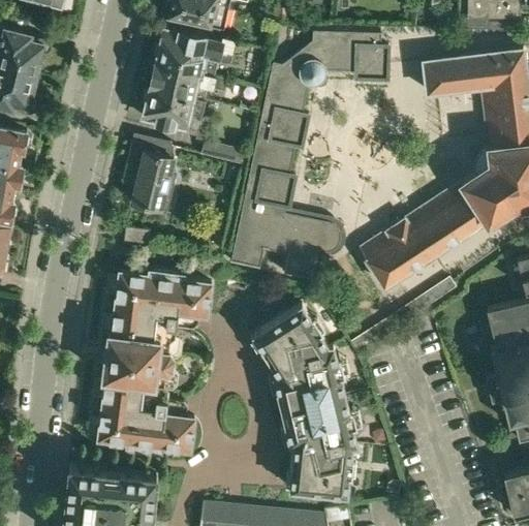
[(169,0),(167,1),(165,10),(168,14),(167,17),(223,30),(229,0),(232,0),(247,3),(248,0),(169,0)]
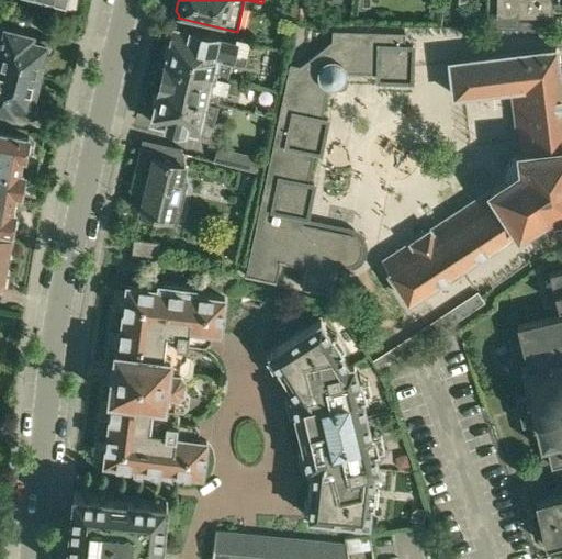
[(493,0),(494,17),(496,17),(496,20),(486,20),(486,31),(491,31),(491,23),(517,24),(517,17),(553,17),(553,0),(493,0)]
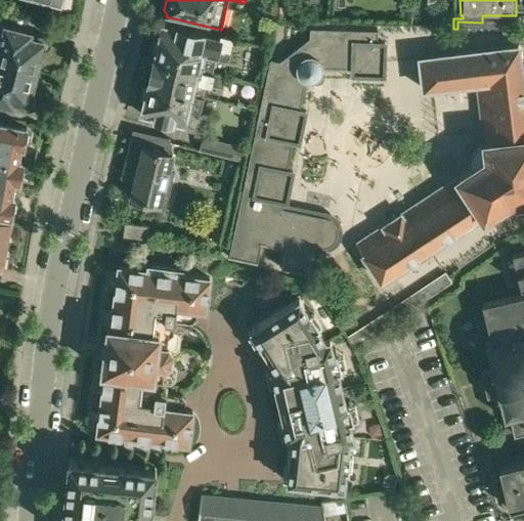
[(285,23),(285,8),(273,8),(272,23),(285,23)]
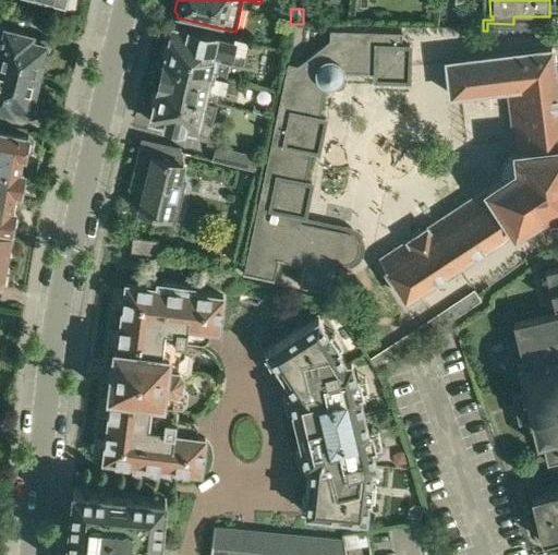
[(0,71),(37,81),(43,59),(45,59),(47,58),(49,58),(51,56),(51,52),(52,49),(51,47),(50,45),(49,44),(47,41),(0,31),(0,40),(1,41),(0,47),(0,71)]
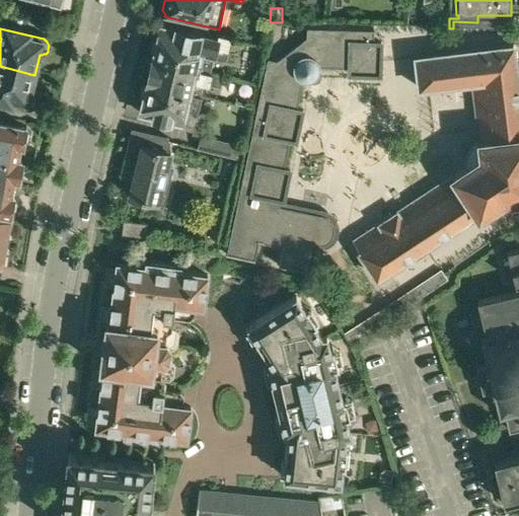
[(154,56),(153,61),(210,75),(213,63),(225,66),(231,41),(218,38),(217,42),(200,38),(200,37),(176,31),(176,32),(160,29),(157,43),(156,43),(153,44),(151,53),(153,56),(154,56)]
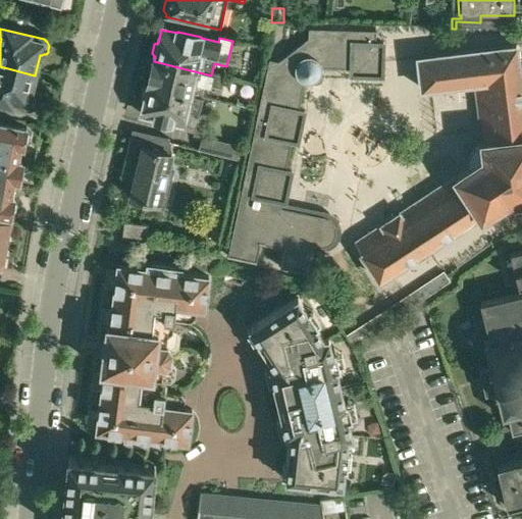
[(279,269),(312,276),(318,248),(322,248),(328,247),(331,244),(334,240),(335,235),(334,229),(332,224),(328,221),(324,219),(280,210),(282,203),(284,204),(292,173),(284,172),(291,143),(298,144),(304,113),(297,112),(303,84),(306,84),(309,85),(312,84),(315,87),(322,81),(320,78),(321,74),(321,71),(321,69),(351,70),(351,76),(382,78),(383,45),(375,45),(376,33),(308,31),(308,40),(278,63),(268,61),(259,107),(255,127),(228,257),(227,257),(226,258),(256,264),(260,245),(283,250),(279,269)]
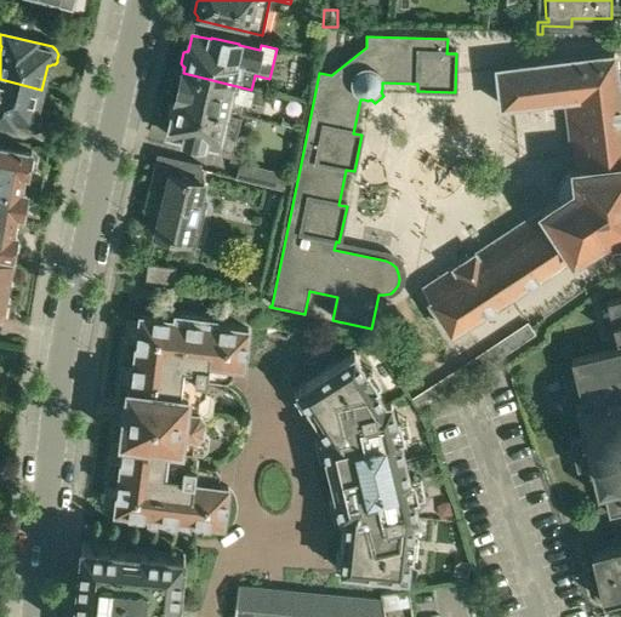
[(620,107),(616,57),(499,70),(503,107),(568,101),(576,170),(569,172),(565,175),(562,178),(560,183),(559,189),(560,195),(562,200),(468,261),(466,257),(459,262),(461,266),(422,291),(431,303),(429,304),(432,307),(449,333),(451,336),(454,335),(454,333),(571,257),(575,260),(605,240),(620,238),(620,107)]
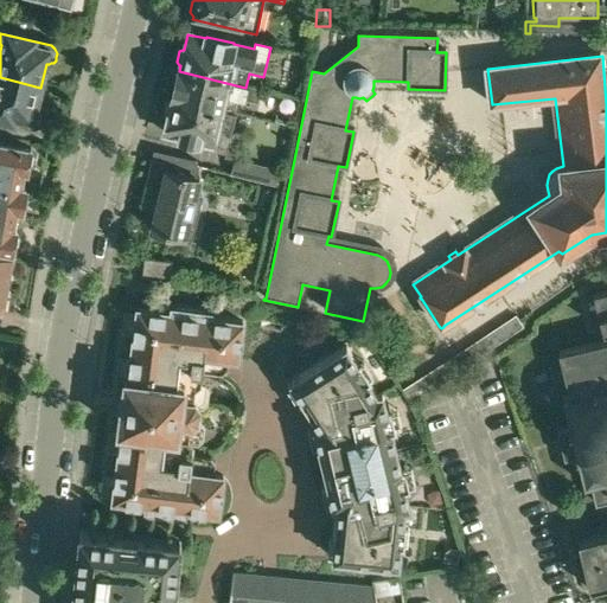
[(179,71),(172,101),(234,115),(237,101),(256,106),(260,90),(246,88),(179,71)]
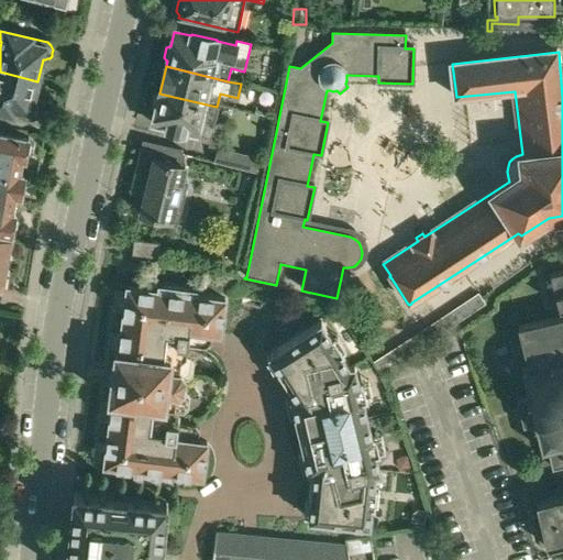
[(31,105),(37,81),(0,72),(0,112),(28,119),(30,120),(34,119),(36,116),(36,113),(37,110),(36,108),(35,106),(31,105)]
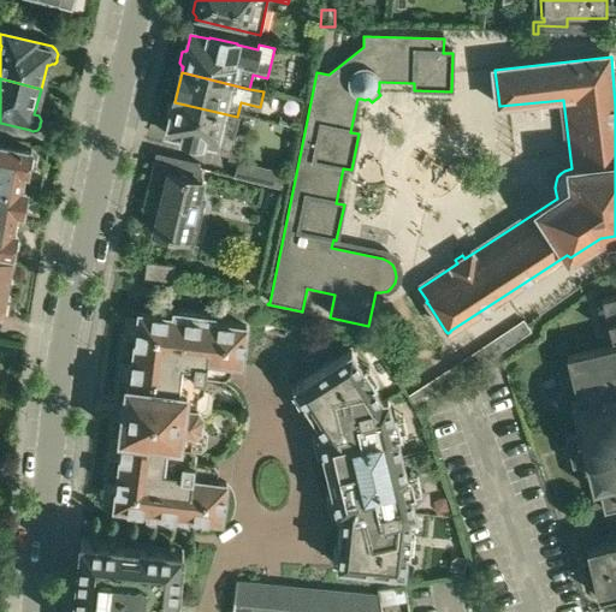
[(240,117),(237,117),(175,102),(175,105),(173,105),(170,106),(167,114),(170,118),(171,118),(167,136),(183,140),(183,141),(202,146),(202,144),(214,147),(213,155),(227,158),(227,160),(242,164),(244,153),(236,152),(240,137),(235,137),(240,117)]
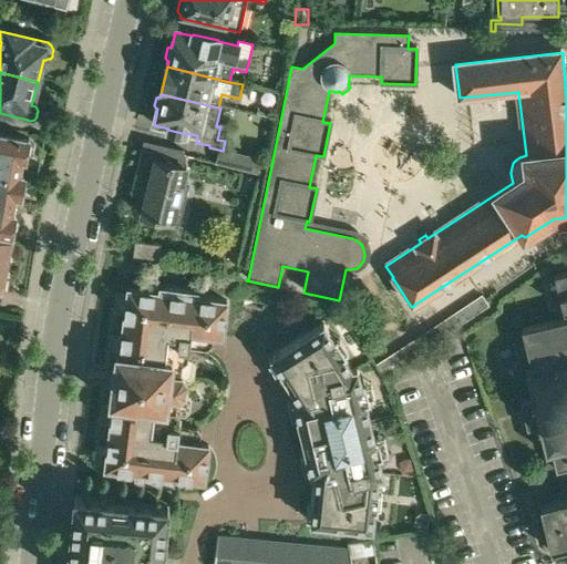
[(0,173),(17,176),(20,161),(23,162),(24,159),(29,156),(30,147),(27,144),(28,141),(0,135),(0,173)]
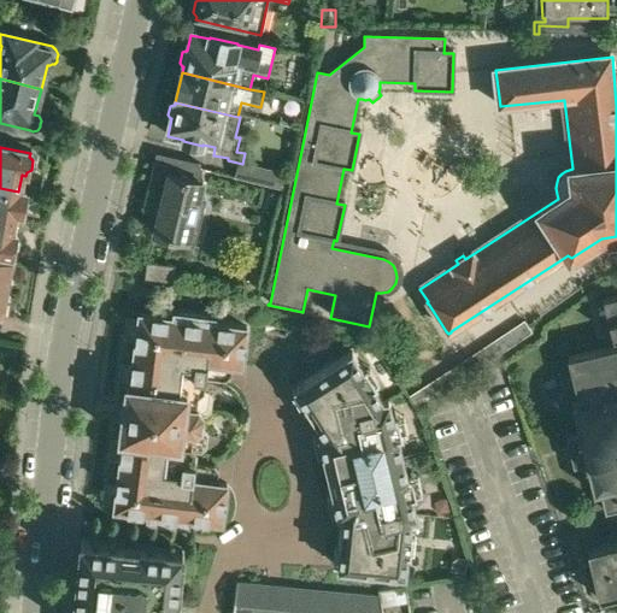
[(157,158),(150,187),(165,190),(154,234),(195,245),(195,242),(199,243),(204,227),(199,225),(201,218),(194,216),(203,182),(195,181),(199,165),(183,161),(182,165),(157,158)]
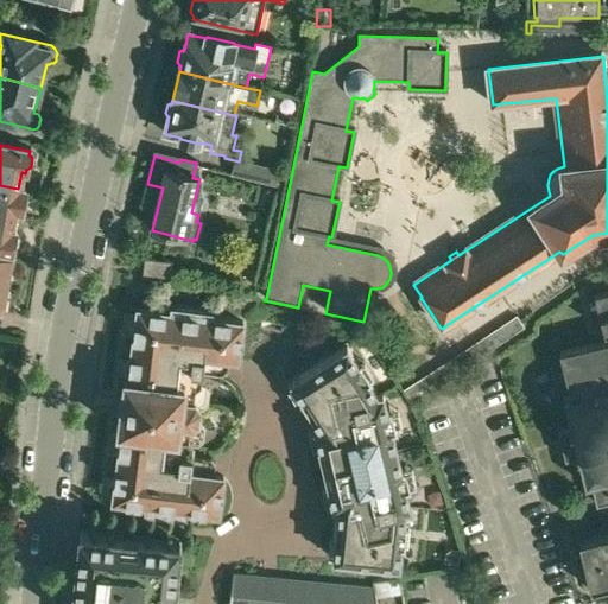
[(279,173),(233,163),(229,177),(276,188),(279,173)]
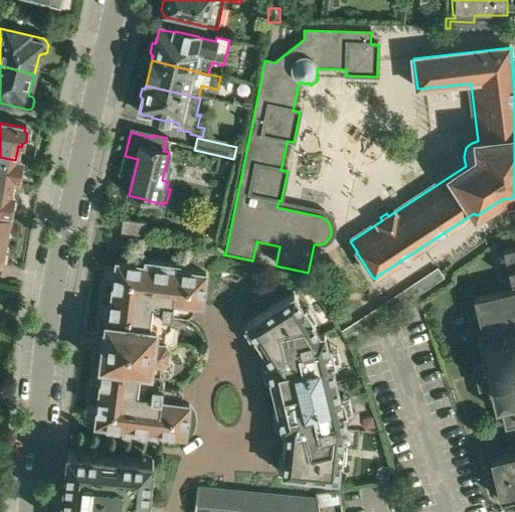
[(0,185),(10,187),(12,178),(17,179),(20,161),(15,160),(0,157),(0,185)]
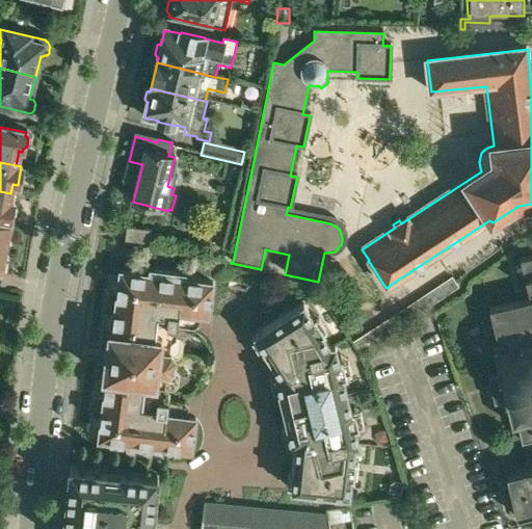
[(8,203),(10,193),(0,191),(0,220),(8,222),(9,219),(14,217),(15,210),(12,206),(12,204),(8,203)]
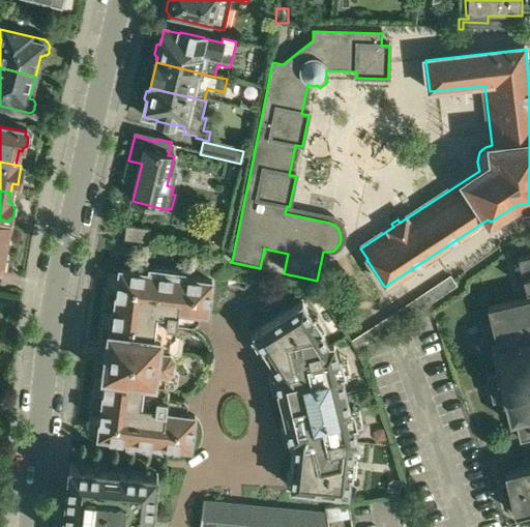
[(124,240),(149,243),(150,230),(125,227),(124,240)]
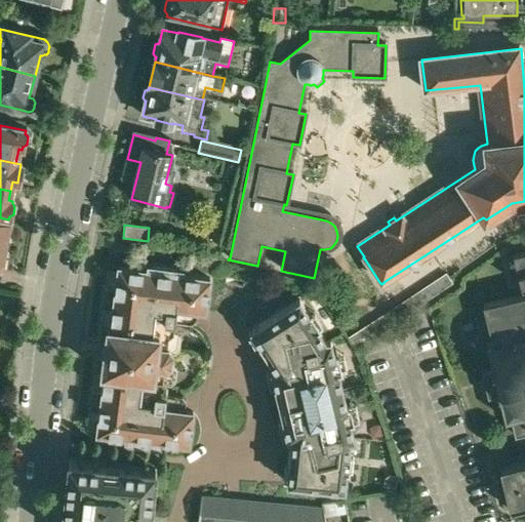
[(524,252),(515,255),(524,296),(485,306),(494,345),(489,347),(494,371),(483,374),(489,398),(500,396),(506,420),(512,419),(516,437),(524,435),(524,464),(501,470),(511,512),(524,508),(524,252)]
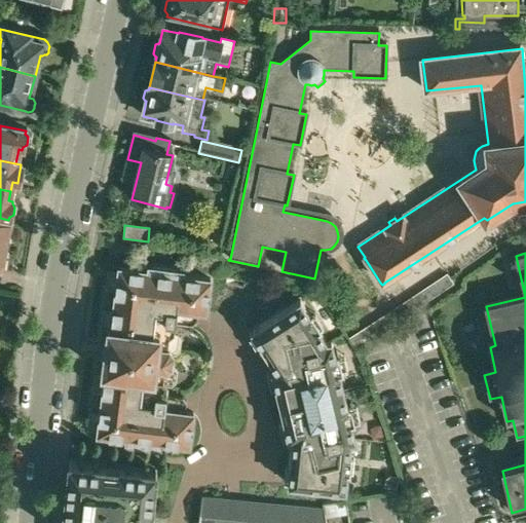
[(187,405),(183,400),(165,398),(167,387),(163,382),(164,371),(166,371),(171,367),(172,356),(168,351),(167,351),(168,339),(174,335),(175,326),(192,328),(197,324),(198,312),(205,313),(210,282),(181,277),(182,273),(149,269),(148,273),(119,270),(111,331),(108,330),(103,375),(106,375),(98,436),(127,440),(126,445),(159,449),(159,444),(189,448),(193,415),(185,415),(187,405)]
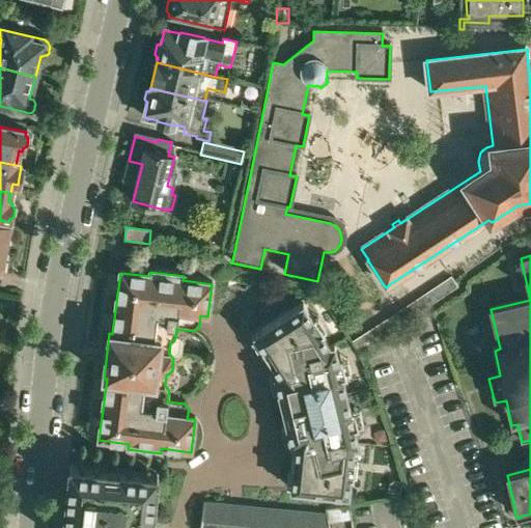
[(352,344),(358,354),(432,305),(457,288),(451,279),(352,344)]
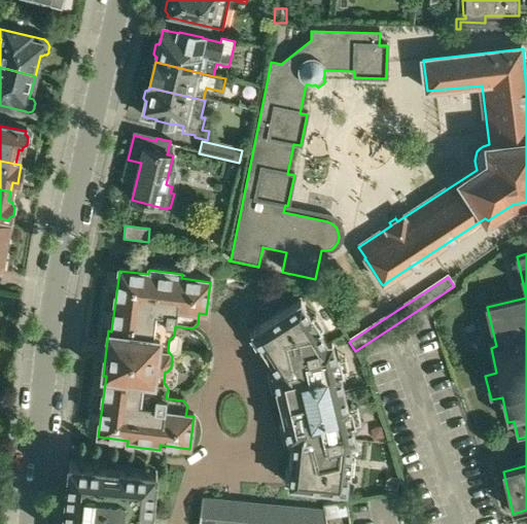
[(311,320),(301,303),(253,334),(254,335),(260,330),(266,337),(264,344),(259,347),(270,364),(274,362),(275,367),(276,374),(273,374),(274,376),(280,375),(282,387),(275,389),(283,427),(291,425),(294,438),(288,439),(289,441),(292,441),(293,446),(294,451),(290,451),(288,472),(294,472),(299,478),(297,485),(289,485),(289,486),(345,491),(347,472),(346,472),(343,468),(344,462),(347,459),(349,459),(350,443),(355,442),(336,359),(331,343),(327,345),(318,330),(317,330),(313,330),(309,324),(310,320),(311,320)]
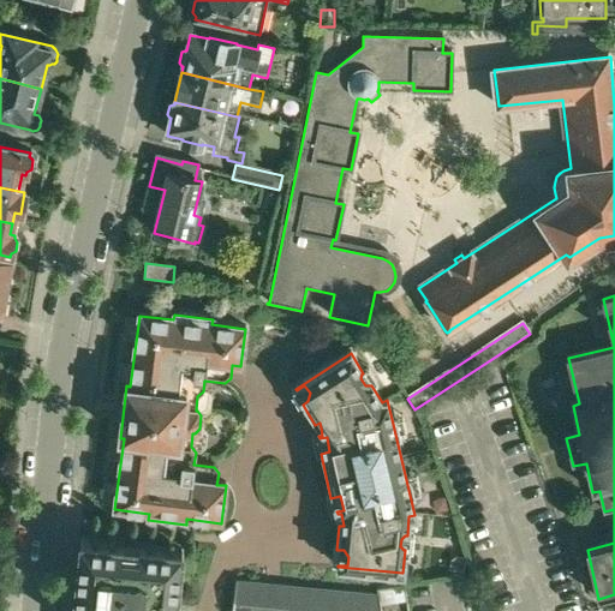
[(435,502),(437,515),(448,513),(445,499),(435,502)]
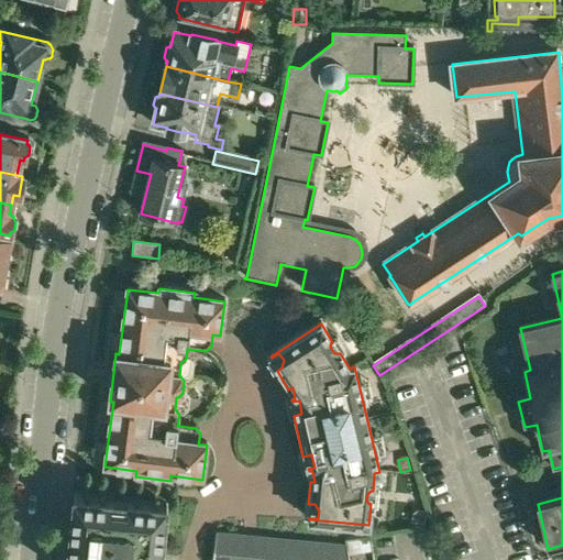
[(159,559),(166,506),(74,496),(66,559),(159,559)]
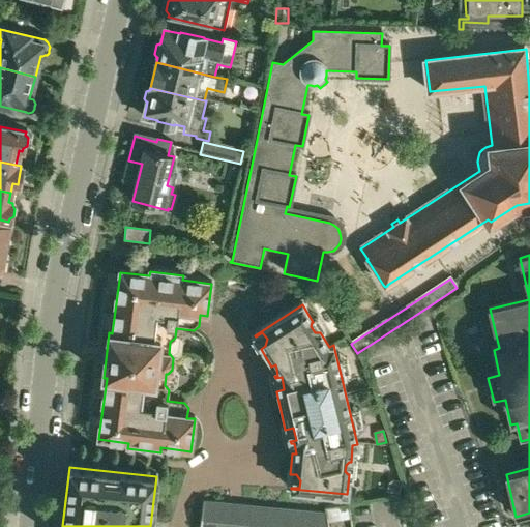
[(388,486),(387,494),(400,495),(401,484),(392,482),(388,486)]
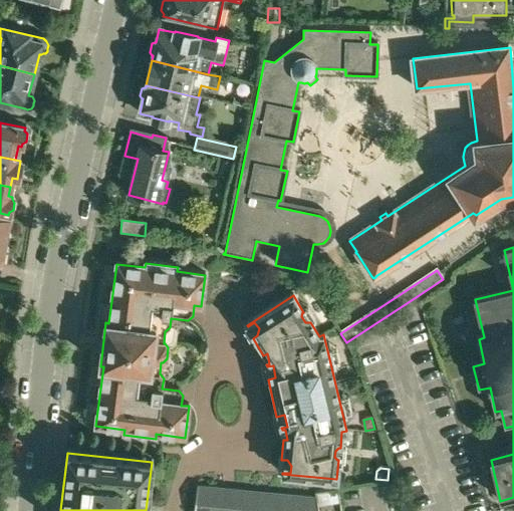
[(217,510),(219,489),(197,487),(193,510),(217,510)]
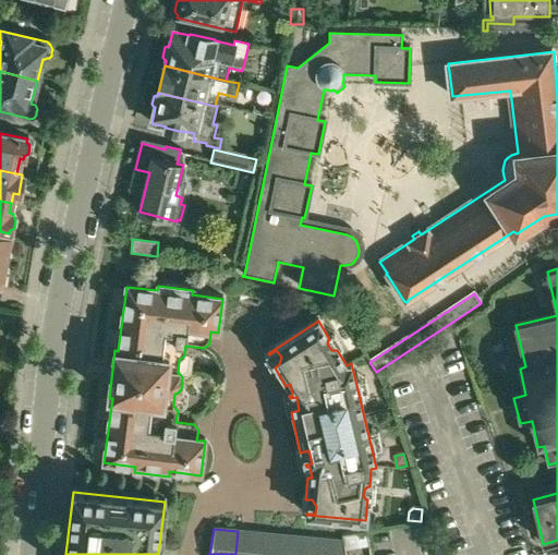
[(253,554),(255,533),(238,531),(235,554),(253,554)]
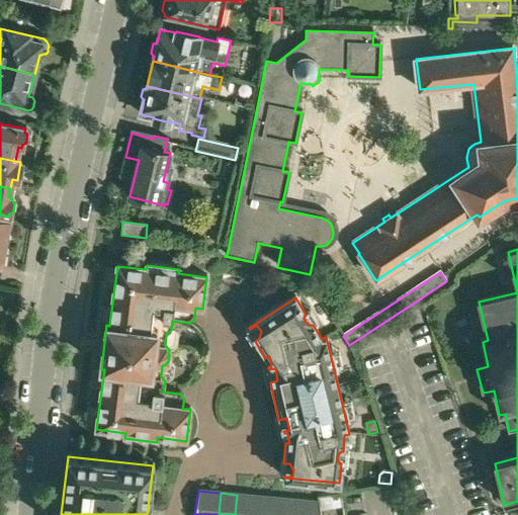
[(251,514),(252,496),(237,495),(235,514),(251,514)]
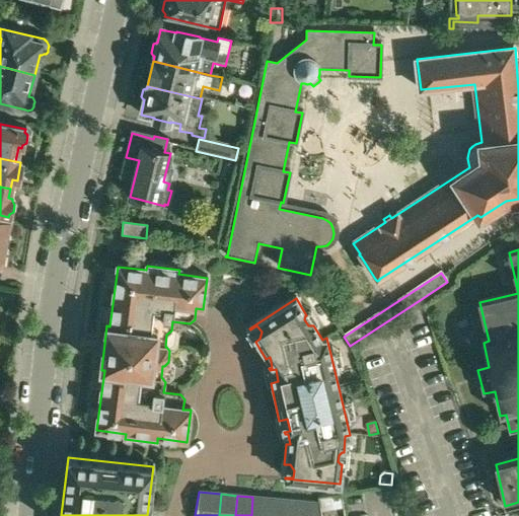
[(268,515),(268,499),(252,497),(251,515),(268,515)]
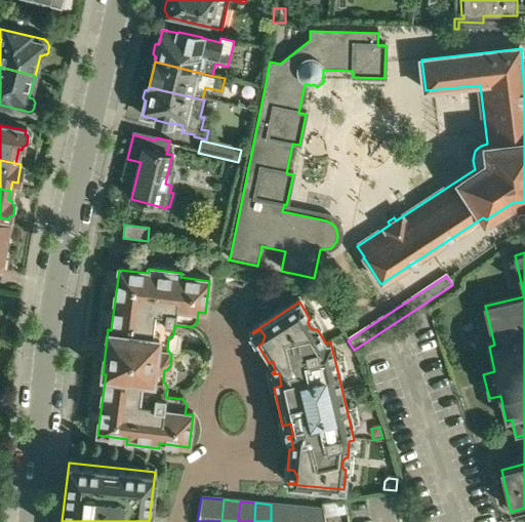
[(271,505),(271,521),(286,521),(285,506),(271,505)]
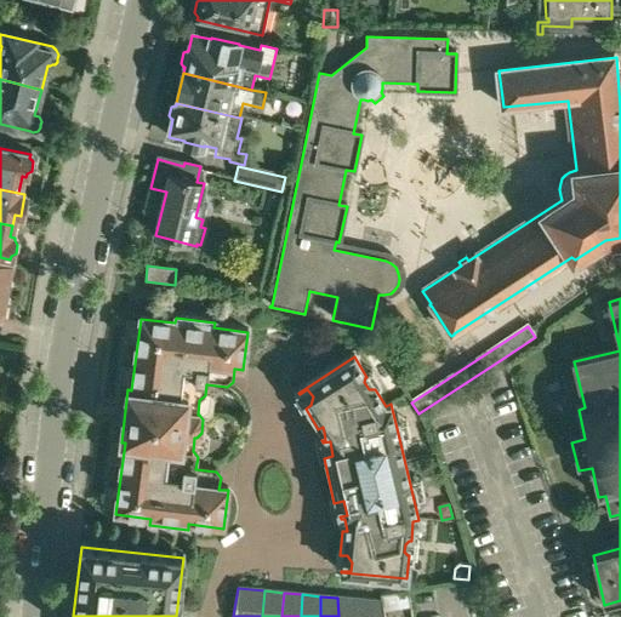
[(363,616),(362,600),(337,598),(339,616),(363,616)]
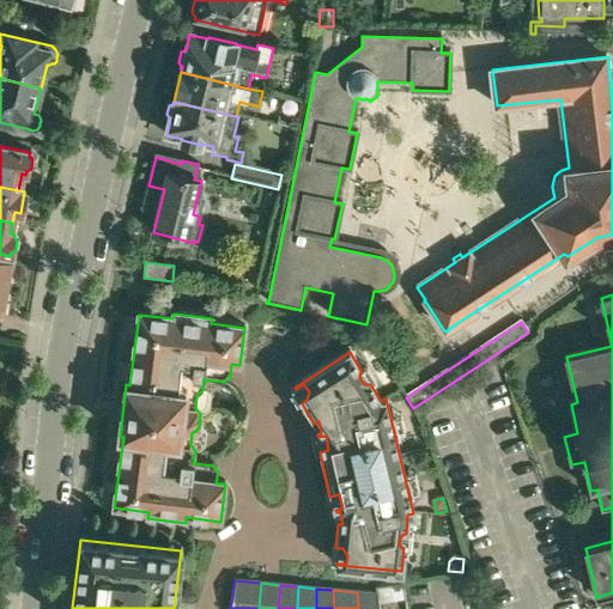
[(380,608),(377,595),(357,592),(358,608),(380,608)]
